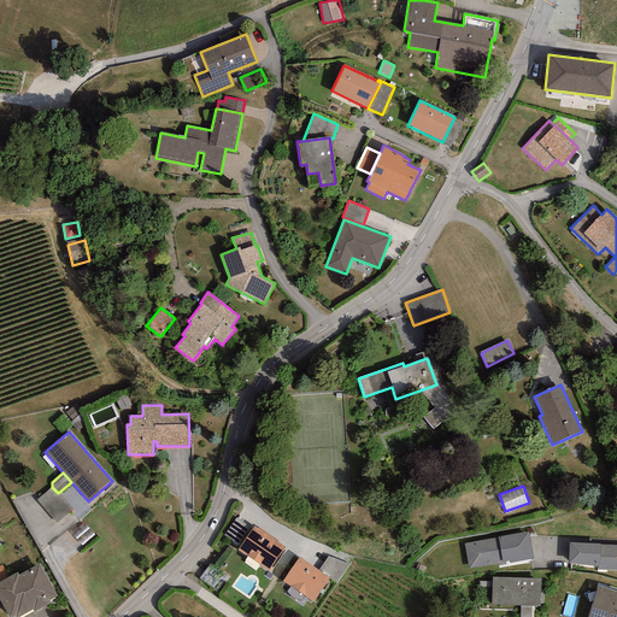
[(72,509),(58,493),(52,487),(36,500),(57,523),(72,509)]
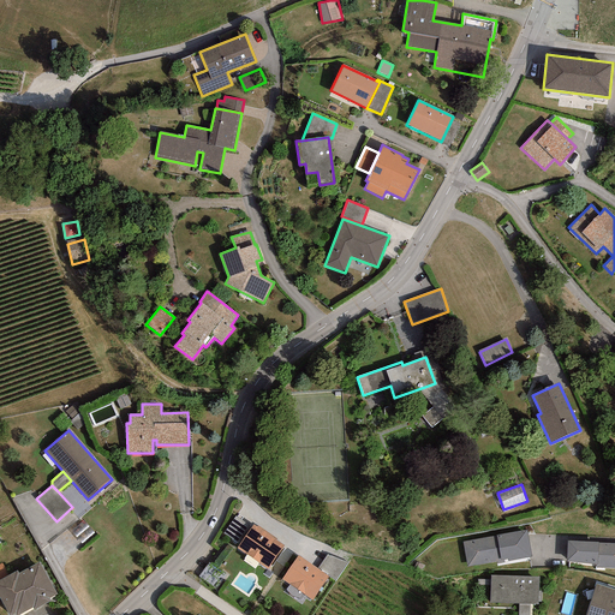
[(249,525),(236,517),(224,533),(237,543),(249,525)]
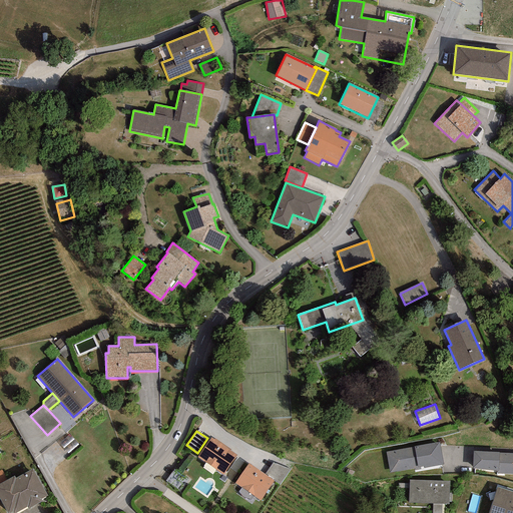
[(236,455),(211,438),(197,457),(223,475),(236,455)]
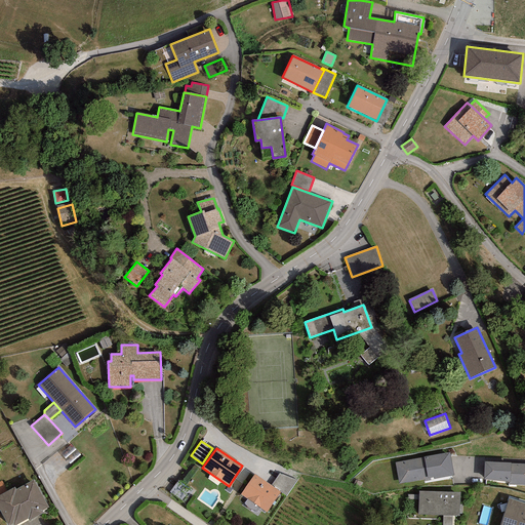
[(453,476),(449,452),(423,456),(423,457),(395,462),(399,484),(423,480),(425,481),(431,480),(430,478),(433,478),(433,479),(453,476)]
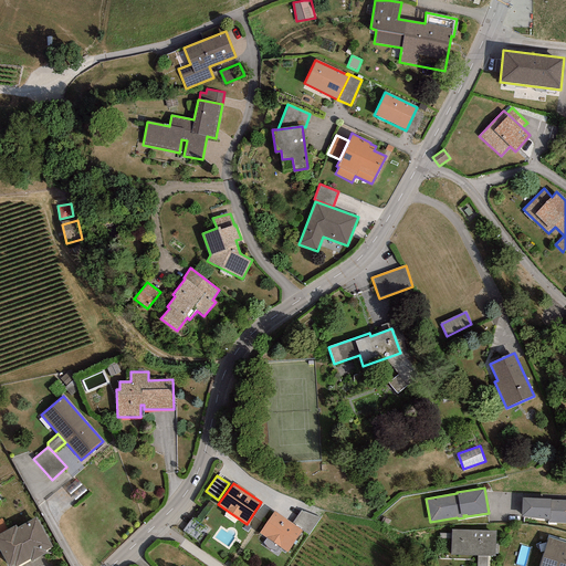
[(522,498),(522,517),(548,520),(548,523),(565,523),(565,500),(551,500),(551,499),(522,498)]
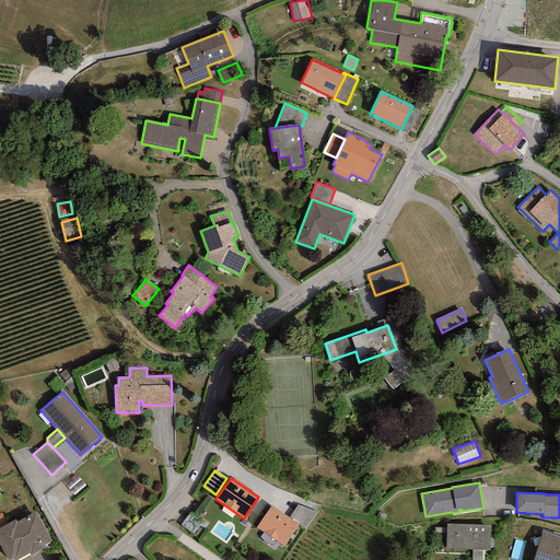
[(298,505),(289,516),(305,528),(316,512),(298,505)]
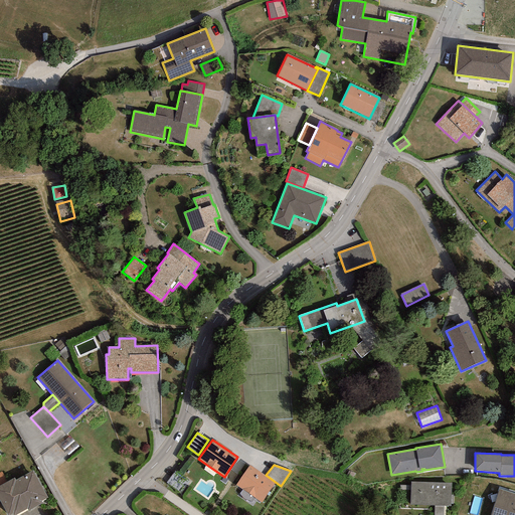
[(275,482),(249,466),(236,485),(262,502),(275,482)]
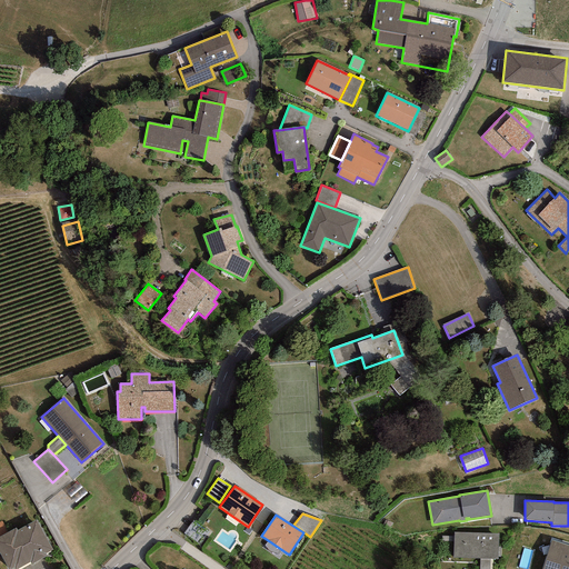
[(0,536),(0,553),(8,568),(10,568),(13,567),(15,568),(18,568),(30,562),(31,565),(47,556),(46,553),(53,550),(37,520),(17,530),(16,528),(8,532),(0,536)]
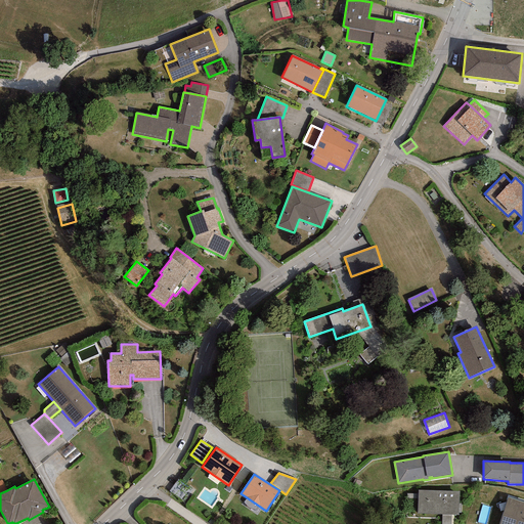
[(460,491),(418,490),(418,514),(441,514),(450,515),(459,515),(460,491)]
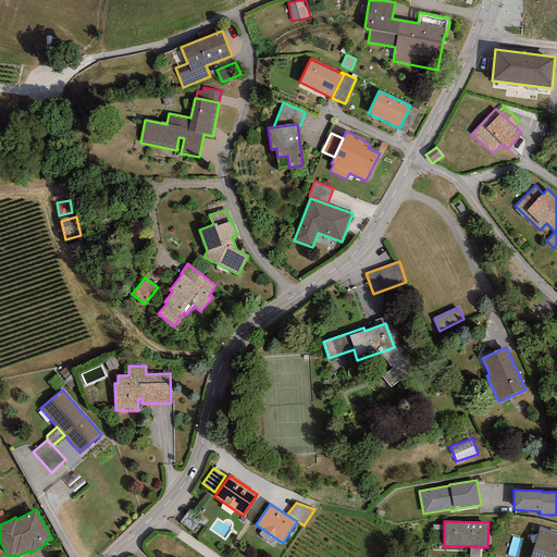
[(556,556),(556,534),(540,529),(530,556),(556,556)]
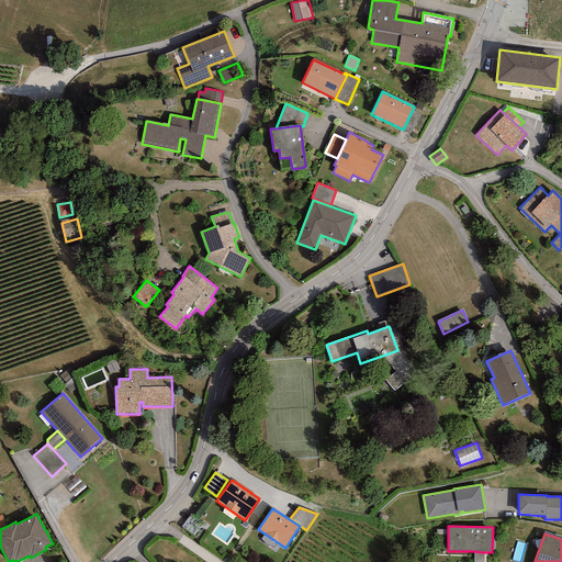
[(483,561),(483,552),(473,551),(473,561),(483,561)]
